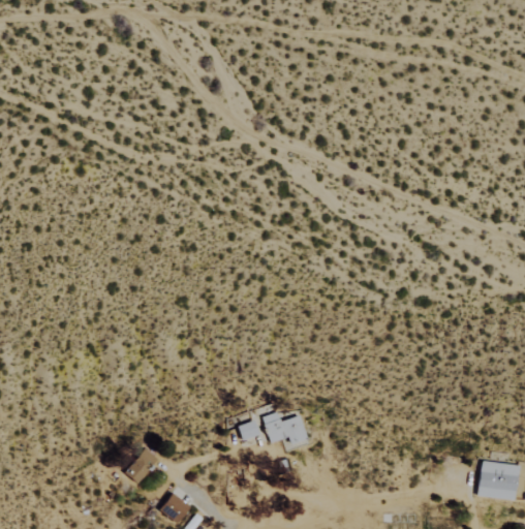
[(263,417),(271,443),(287,437),(289,444),(308,439),(300,415),(281,422),(278,412),(263,417)]
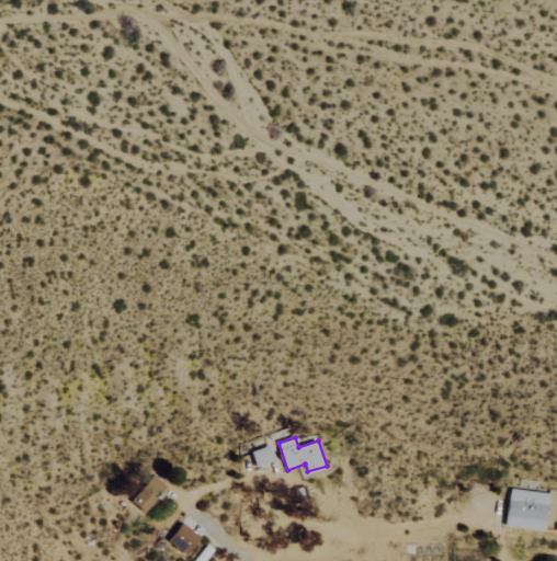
[(276,461),(270,446),(252,453),(259,469),(276,461)]
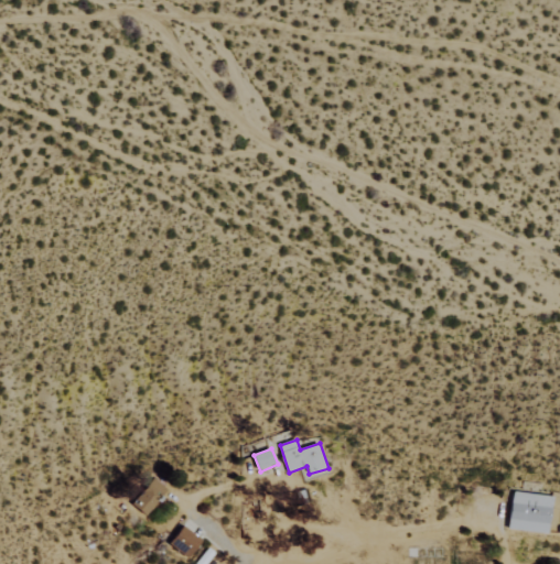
[(169,491),(155,479),(133,502),(147,514),(169,491)]
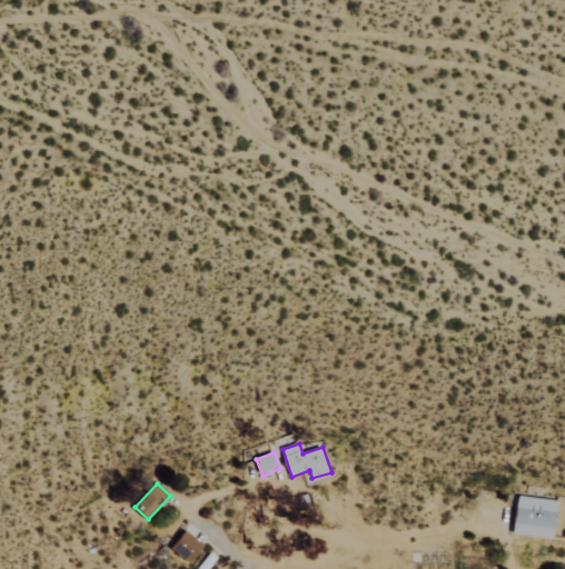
[(555,538),(558,500),(517,497),(515,535),(555,538)]
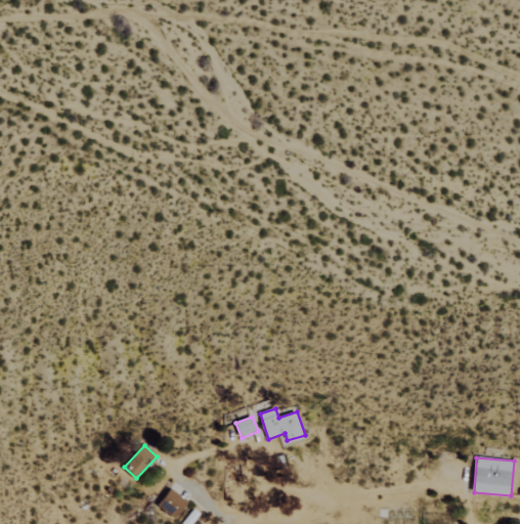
[(178,519),(188,499),(169,489),(159,509),(178,519)]
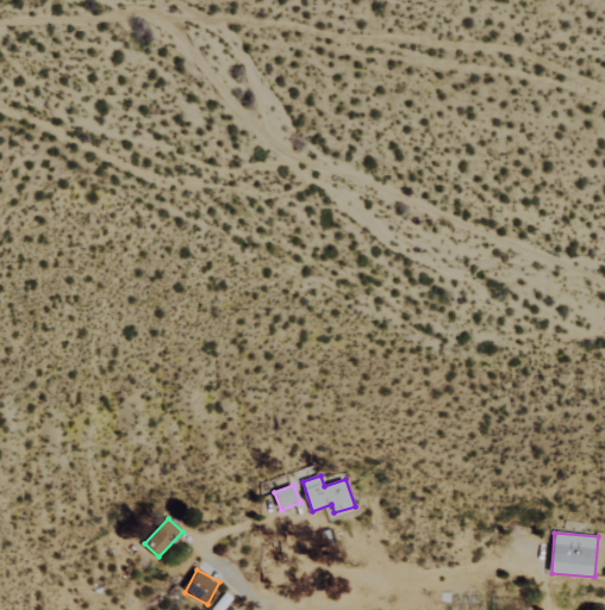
All buildings are outlined.
